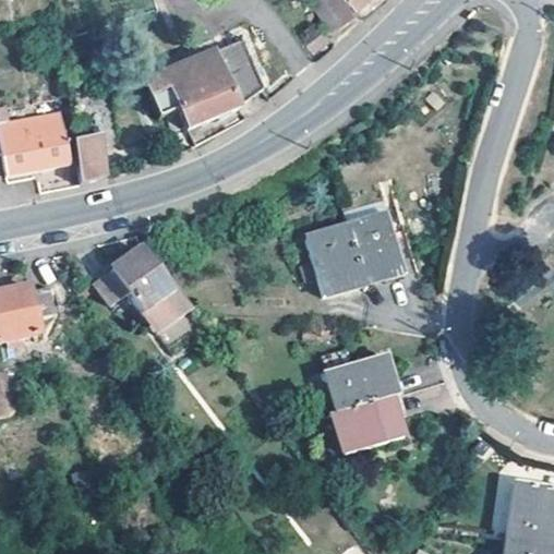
[(354,9),(349,0),(322,0),(334,21),(354,9)]
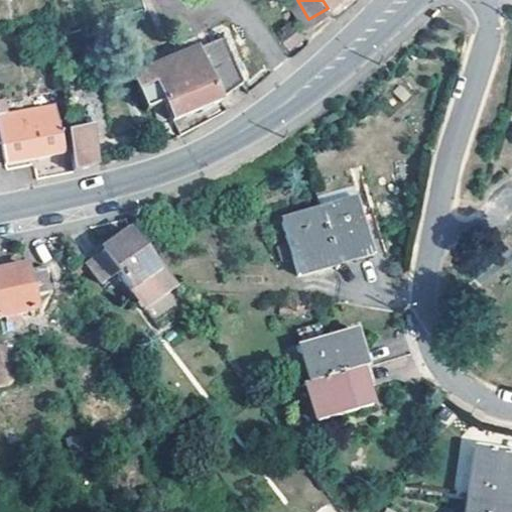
[(308,31),(298,15),(283,25),(293,40),(308,31)]
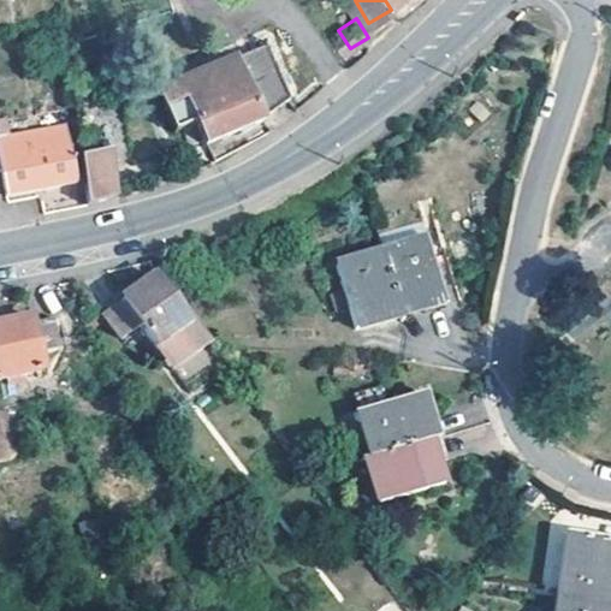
[(292,95),(270,40),(209,66),(161,85),(177,126),(200,120),(207,140),(265,117),(264,113),(292,95)]
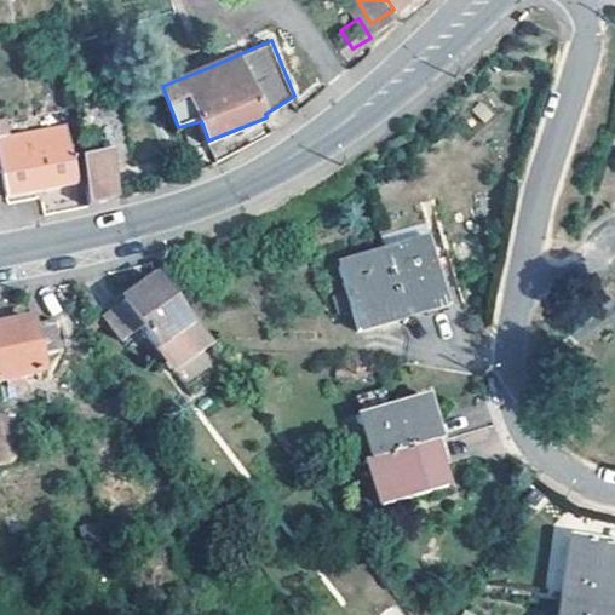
[(114,155),(108,107),(76,110),(90,200),(118,194),(114,155)]
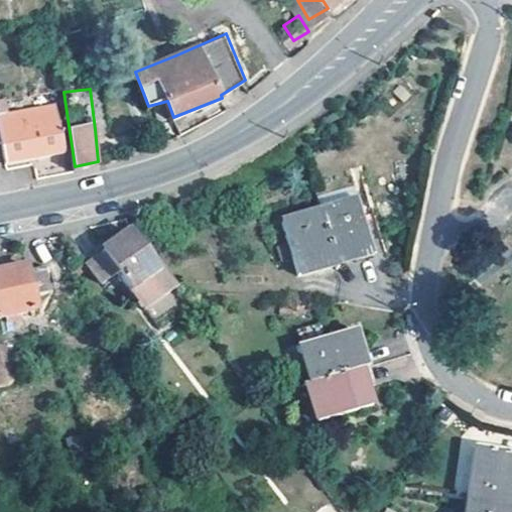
[(6,111),(3,96),(0,96),(0,140),(2,140),(6,159),(65,147),(55,101),(51,102),(6,111)]
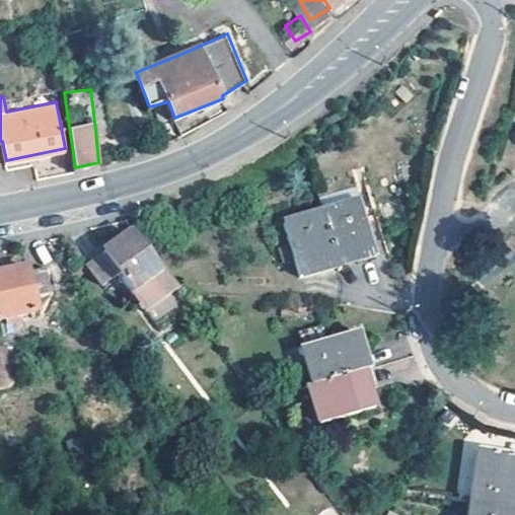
[(360,197),(322,208),(340,264),(376,251),(360,197)]
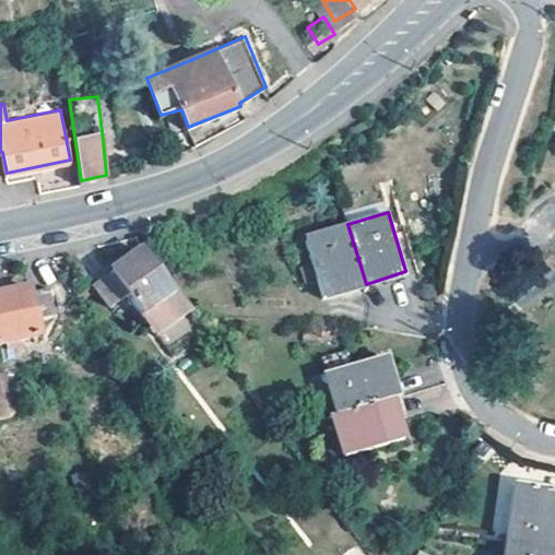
[(322,297),(366,284),(347,224),(305,238),(322,297)]
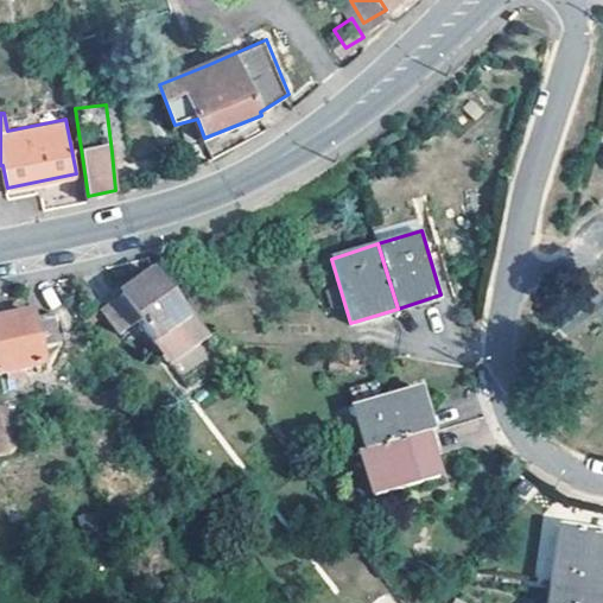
[(186,317),(152,271),(103,306),(121,330),(138,317),(154,341),(186,317)]
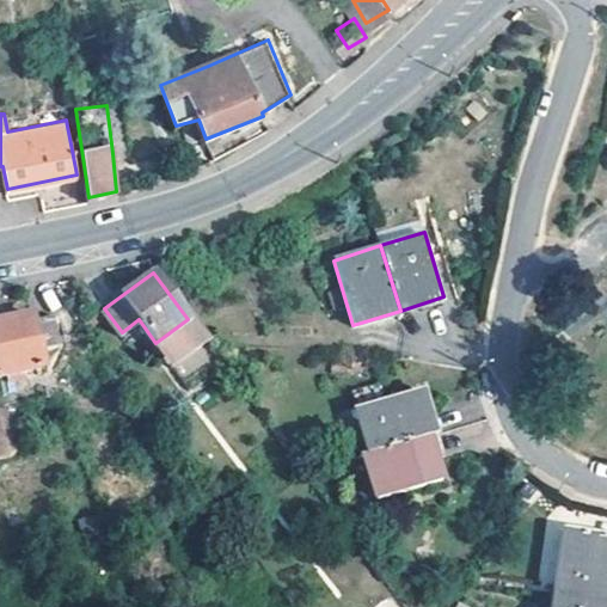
[(0,318),(0,374),(44,366),(41,348),(62,344),(56,313),(35,317),(34,312),(0,318)]
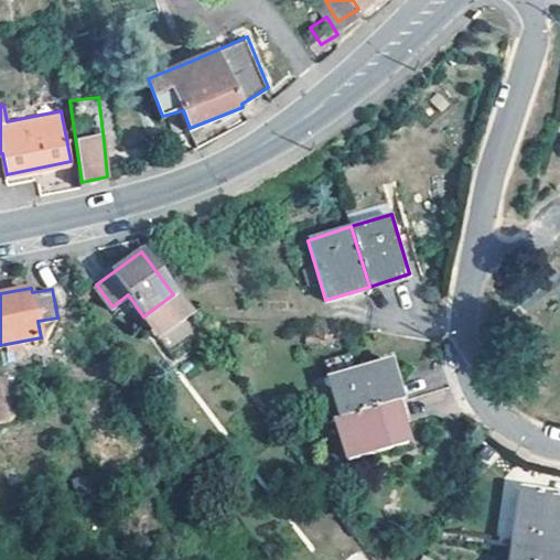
[(193,311),(179,290),(173,294),(143,316),(158,335),(193,311)]
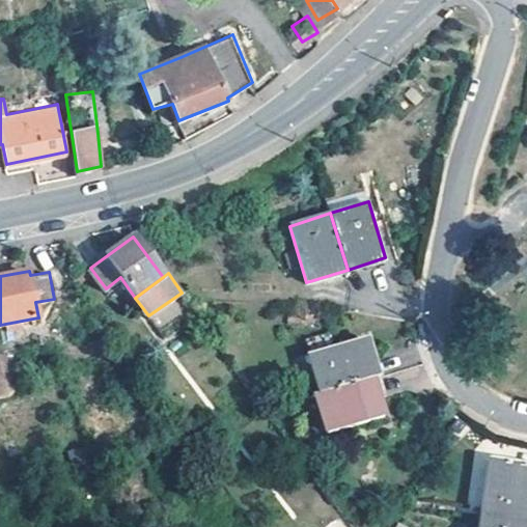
[(306,337),(310,351),(334,344),(331,330),(306,337)]
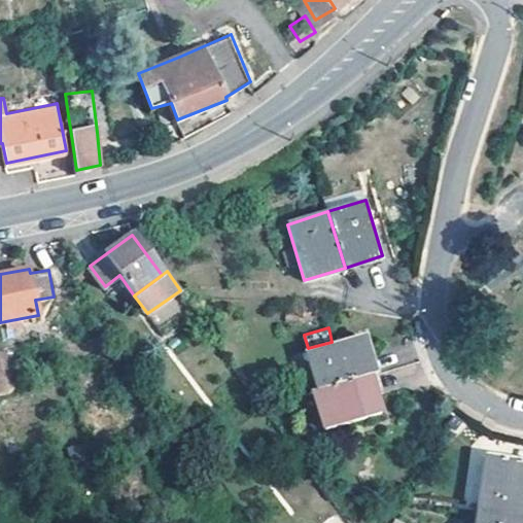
[(308,348),(318,386),(368,373),(373,371),(363,334),(332,342),(308,348)]
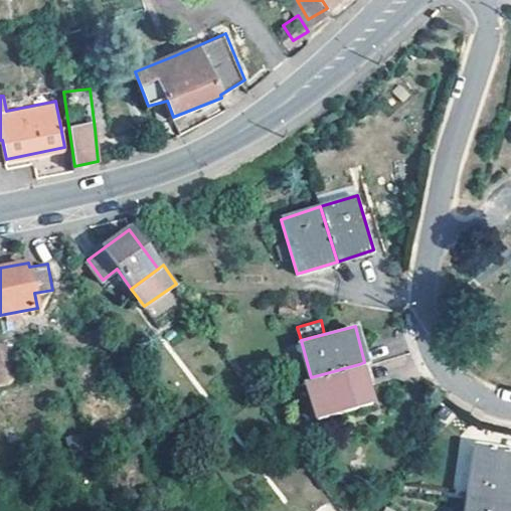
[(0,342),(0,358),(4,379),(18,373),(11,340),(0,342)]
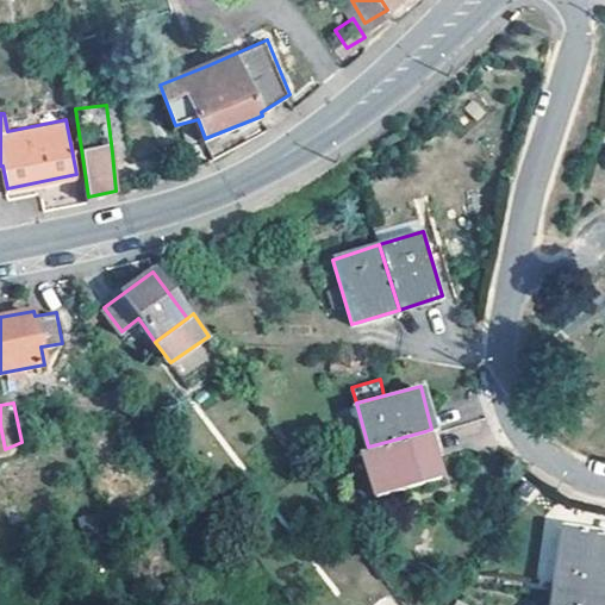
[(78,417),(74,409),(66,412),(69,422),(78,417)]
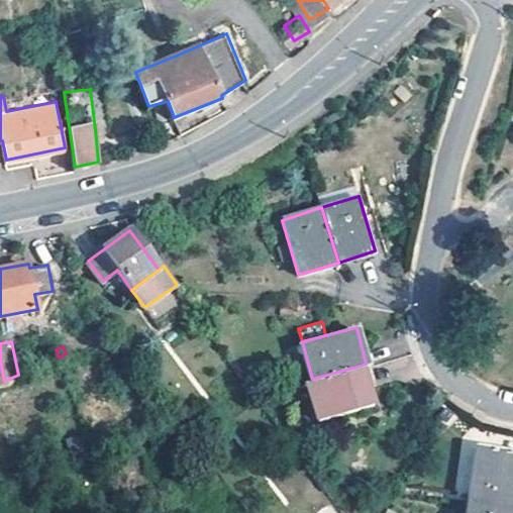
[(361,366),(312,379),(306,381),(317,418),(372,403),(366,384),(361,366)]
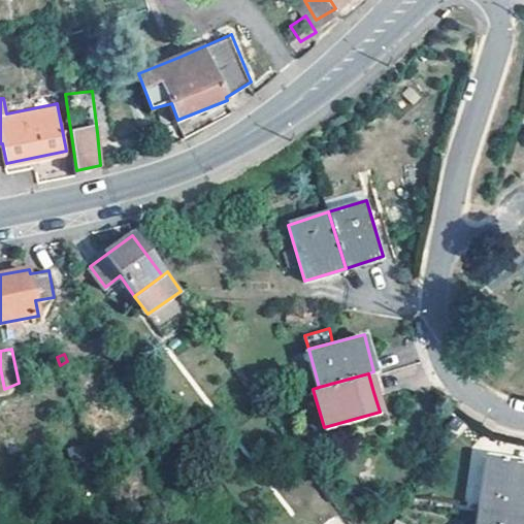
[(477,512),(523,519),(523,460),(486,455),(477,512)]
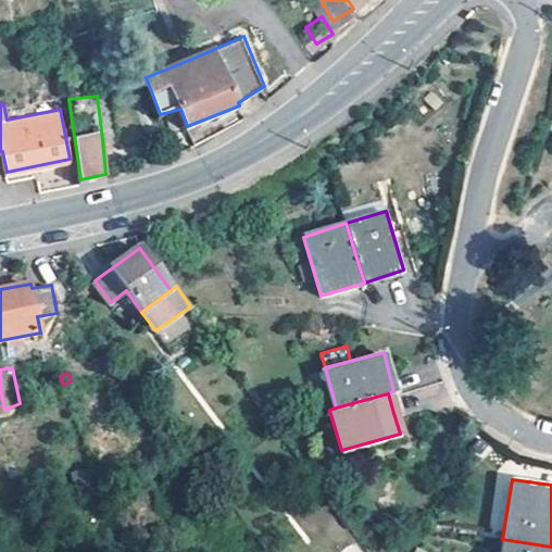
[(551,551),(551,547),(502,539),(500,551),(551,551)]
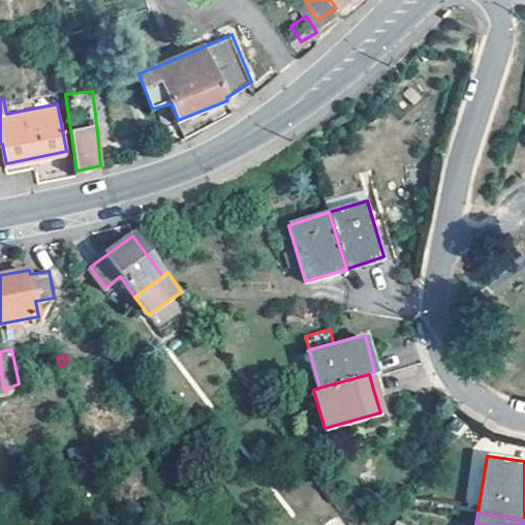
All buildings are outlined.
